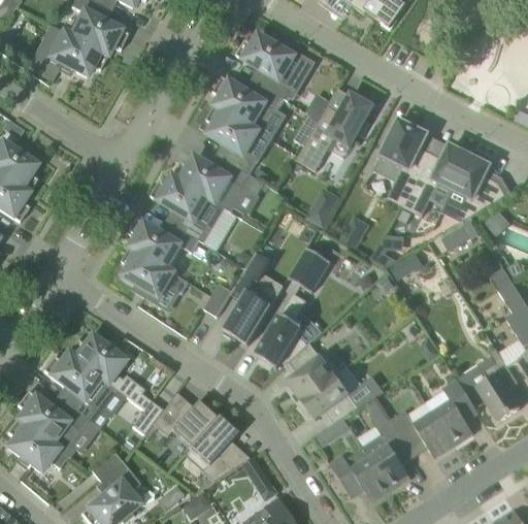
[(2,0),(0,2),(0,22),(2,24),(21,0),(2,0)]
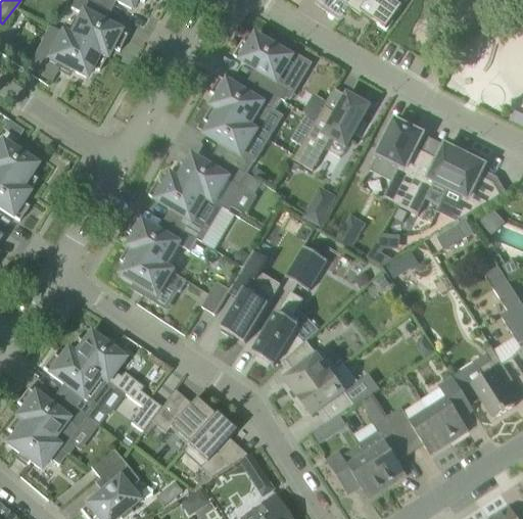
[(61,32),(106,54),(111,45),(119,49),(127,33),(96,17),(102,6),(90,0),(72,0),(69,5),(82,11),(69,35),(62,31),(61,32)]
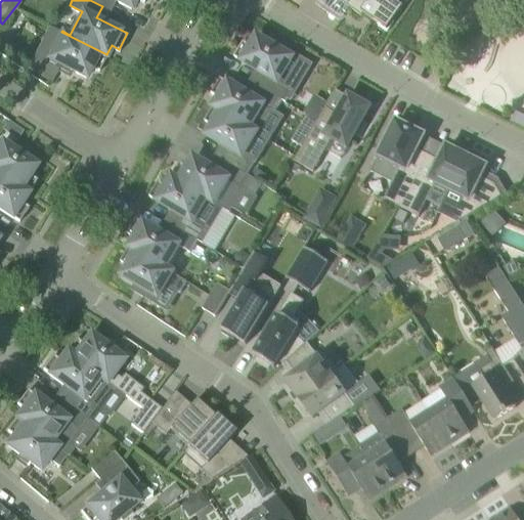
[(348,0),(347,3),(362,13),(363,11),(387,28),(406,0),(348,0)]
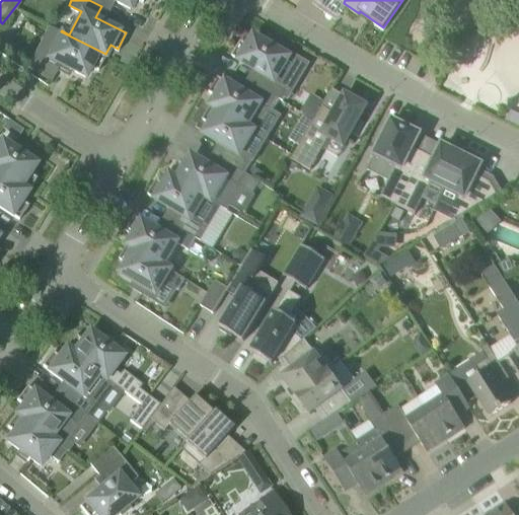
[(105,54),(61,31),(49,55),(36,49),(28,66),(52,78),(58,66),(68,71),(70,67),(85,75),(90,65),(98,69),(105,54)]
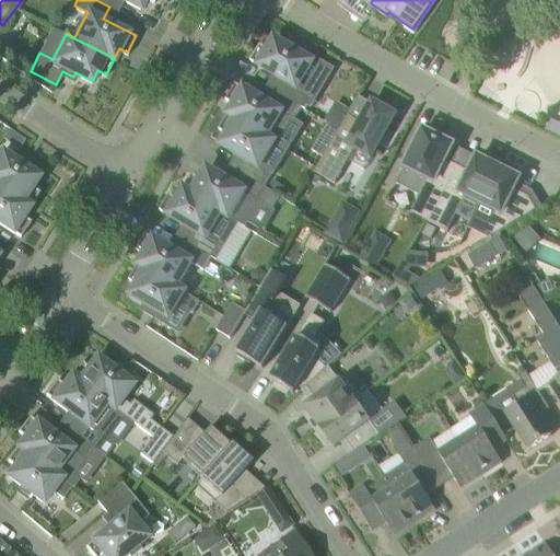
[(275,89),(301,105),(305,107),(319,83),(304,73),(313,59),(303,54),(305,48),(293,41),(290,45),(275,36),(268,47),(260,42),(251,58),(281,77),(275,89)]
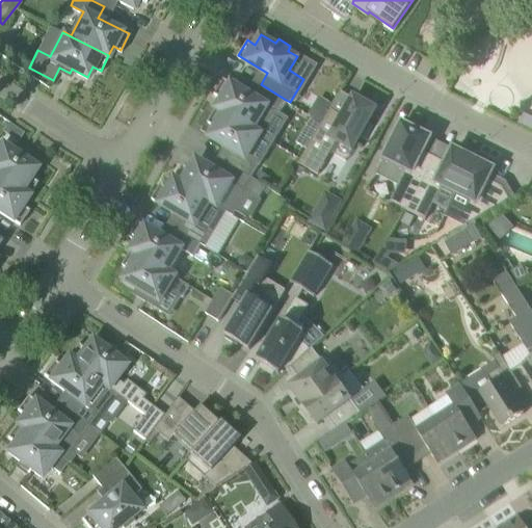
[(222,97),(216,106),(260,133),(274,109),(278,112),(286,100),(261,84),(254,96),(224,77),(215,93),(222,97)]
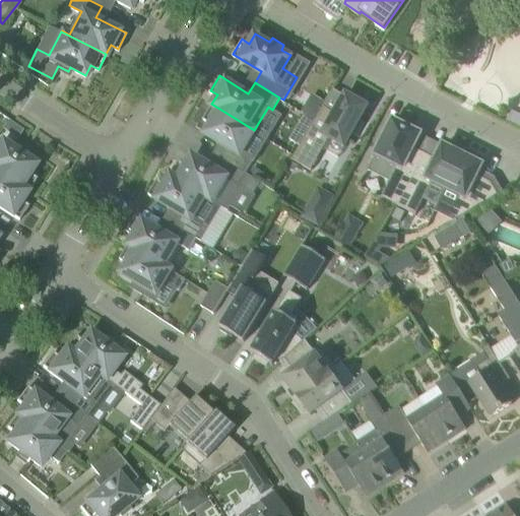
[(345,92),(345,93),(335,112),(323,105),(322,107),(316,118),(294,158),(313,170),(325,147),(340,155),(346,145),(353,131),(358,134),(363,121),(359,118),(367,105),(345,92)]
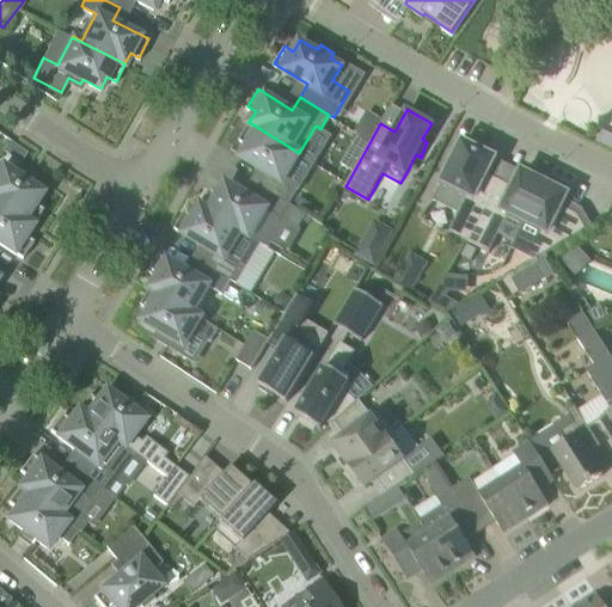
[(377,123),(361,116),(354,128),(372,139),(379,126),(377,123)]
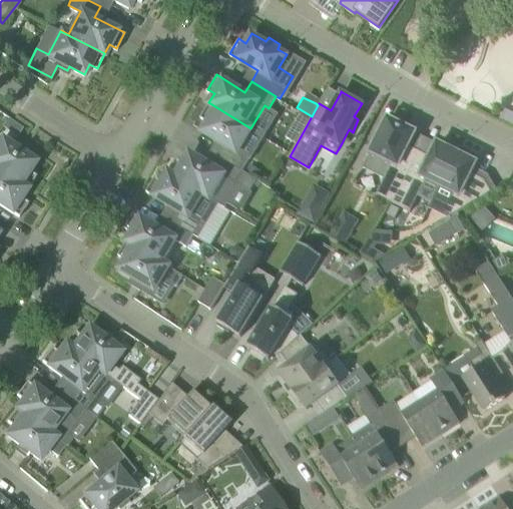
[(250,128),(208,102),(200,116),(207,120),(202,130),(223,143),(217,154),(241,169),(249,157),(237,150),(250,128)]
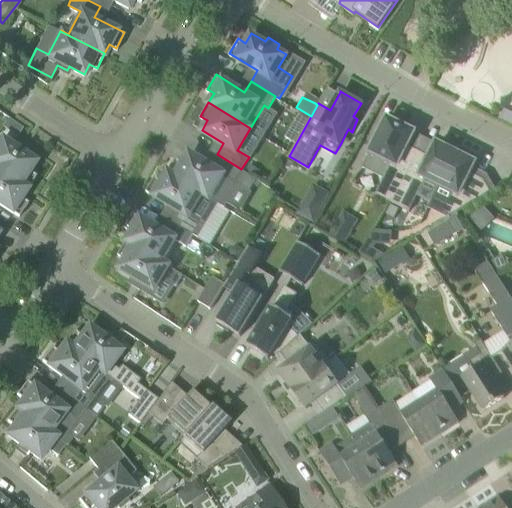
[(511,122),(511,110),(503,106),(498,116),(511,122)]
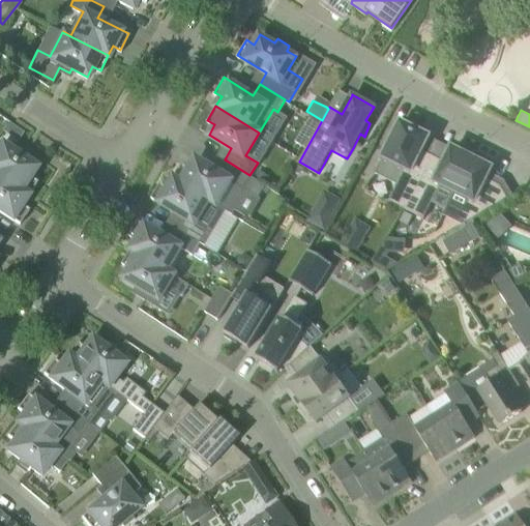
[(310,115),(302,126),(314,134),(320,121),(310,115)]
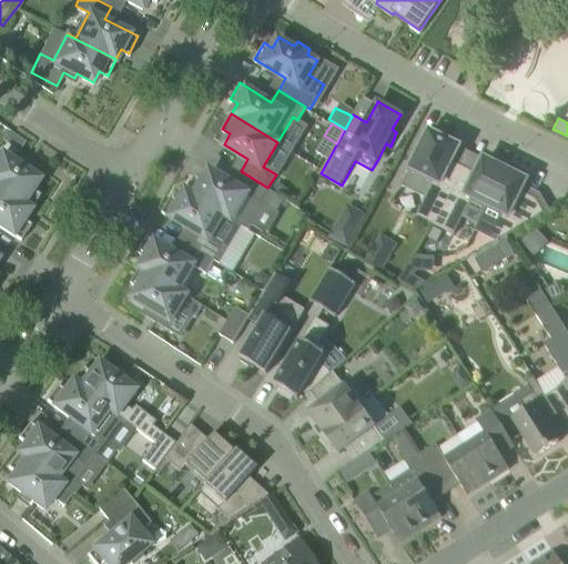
[(416,145),(409,160),(413,161),(409,168),(411,168),(402,183),(425,195),(416,213),(435,223),(464,165),(453,160),(459,144),(446,138),(448,131),(435,124),(432,130),(429,129),(419,147),(416,145)]
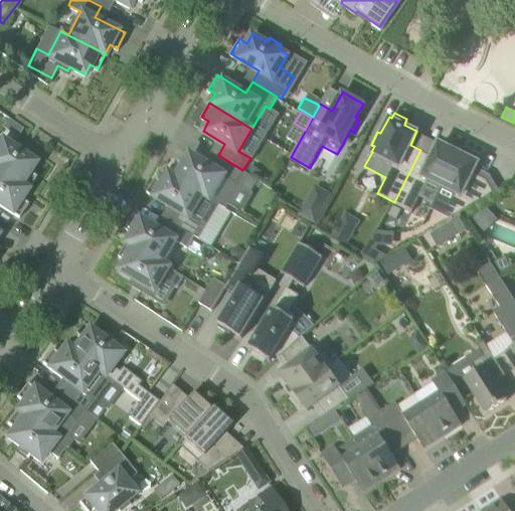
[(1,138),(0,139),(0,170),(27,188),(36,174),(29,170),(35,160),(21,151),(23,147),(14,141),(11,144),(1,138)]
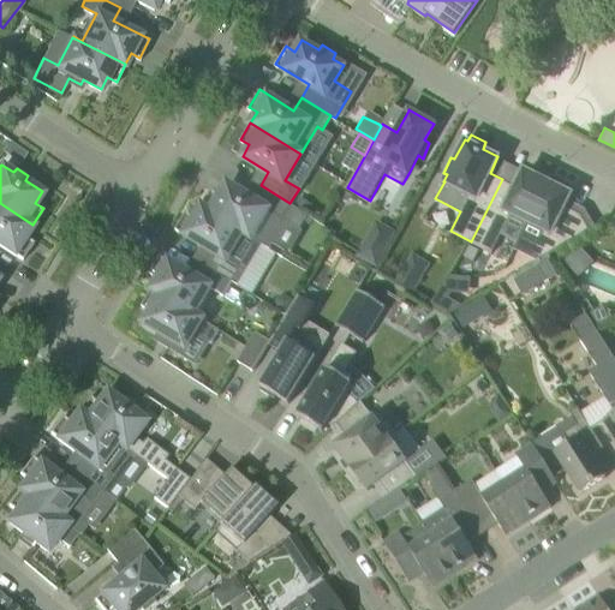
[(502,179),(471,241),(491,251),(511,213),(527,221),(550,174),(536,167),(532,174),(524,169),(515,185),(502,179)]
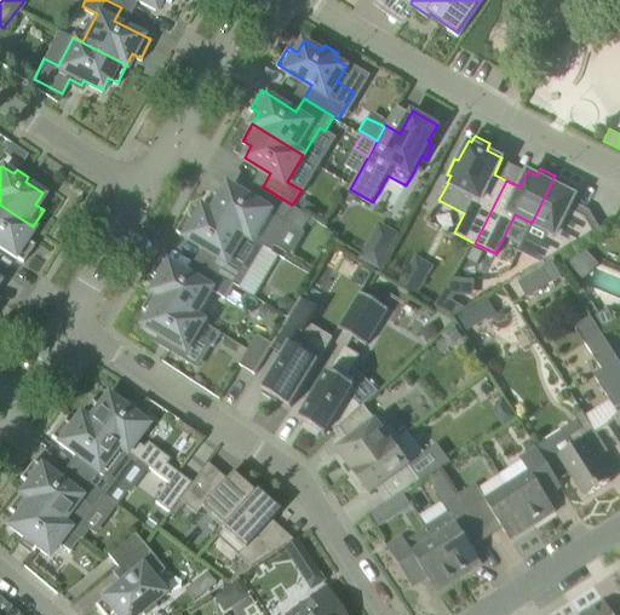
[(555,176),(532,223),(522,242),(538,251),(544,260),(595,230),(586,214),(569,206),(575,195),(567,190),(570,184),(555,176)]
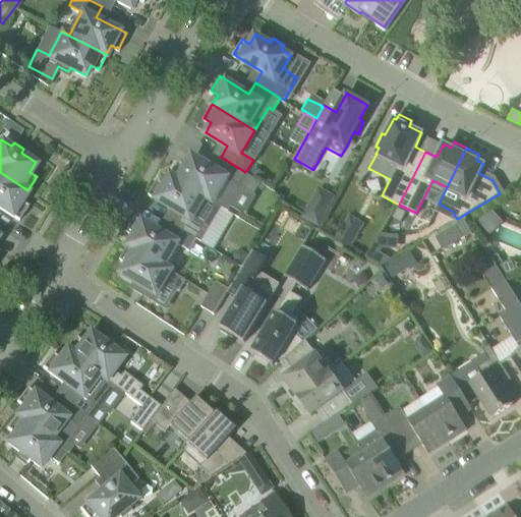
[(179,160),(171,174),(206,195),(213,199),(222,206),(228,210),(242,185),(252,191),(259,179),(245,172),(221,157),(214,168),(192,154),(186,164),(179,160)]
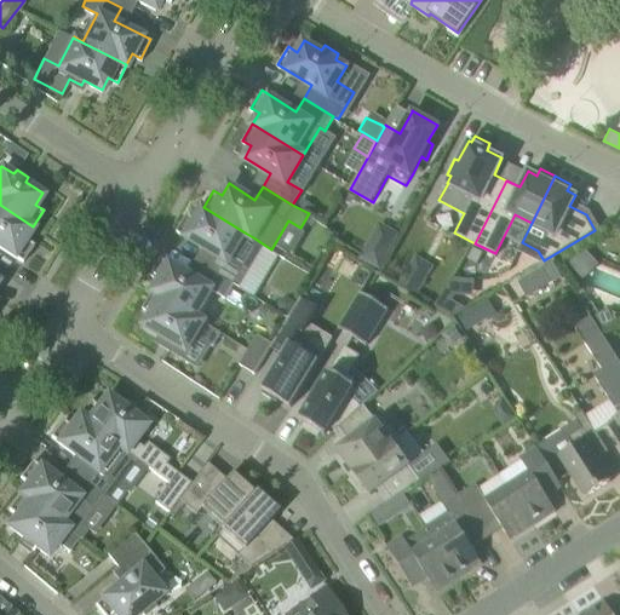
[(316,203),(302,195),(297,203),(311,212),(316,203)]
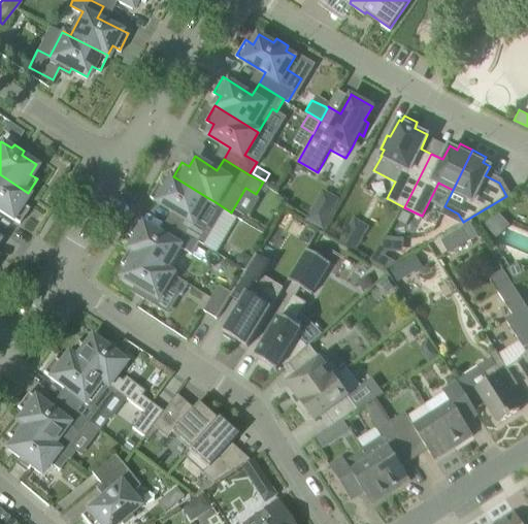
[(28,193),(0,174),(0,208),(19,222),(29,206),(22,201),(28,193)]
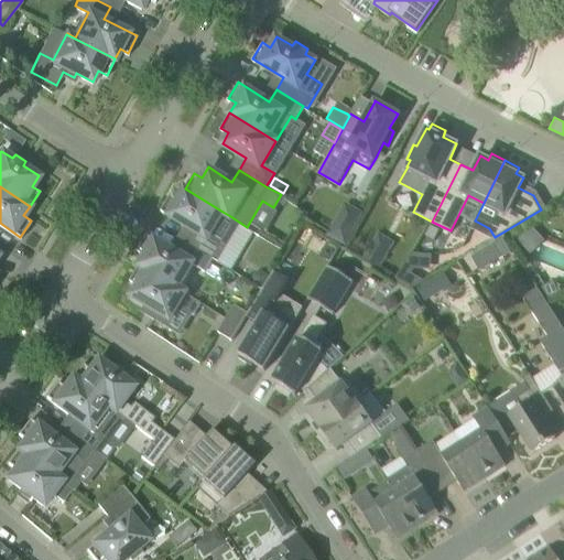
[(185,240),(213,257),(218,260),(240,223),(230,216),(223,212),(185,189),(179,197),(171,193),(161,210),(193,229),(185,240)]
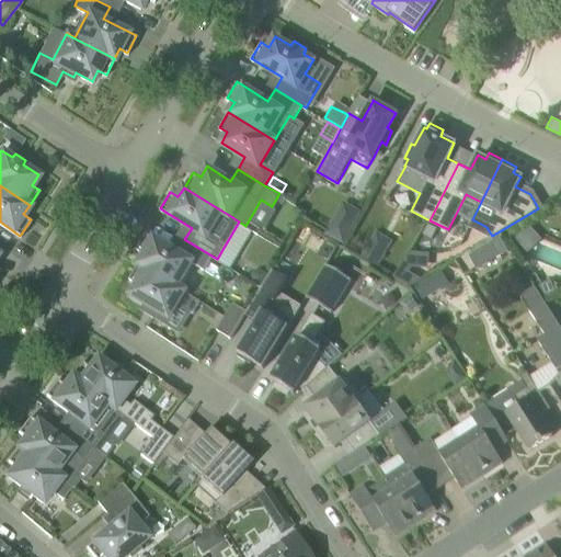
[(344,242),(353,226),(333,215),(324,232),(344,242)]
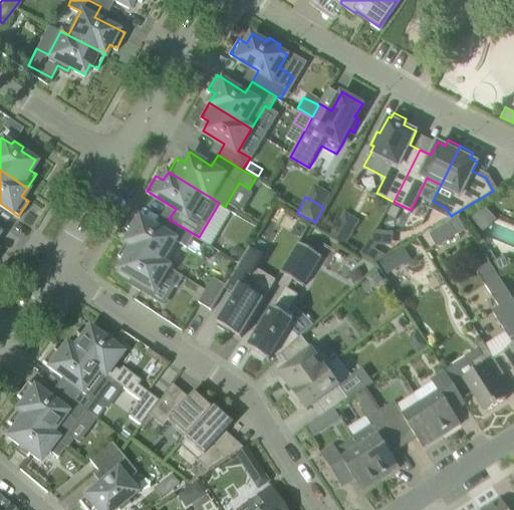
[(393,204),(388,212),(397,217),(401,208),(393,204)]
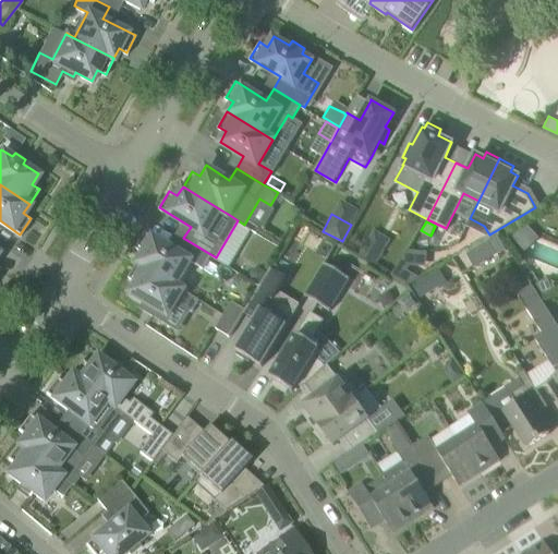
[(144,252),(137,261),(184,289),(184,288),(177,284),(191,260),(203,267),(210,254),(183,238),(177,250),(145,230),(135,247),(144,252)]
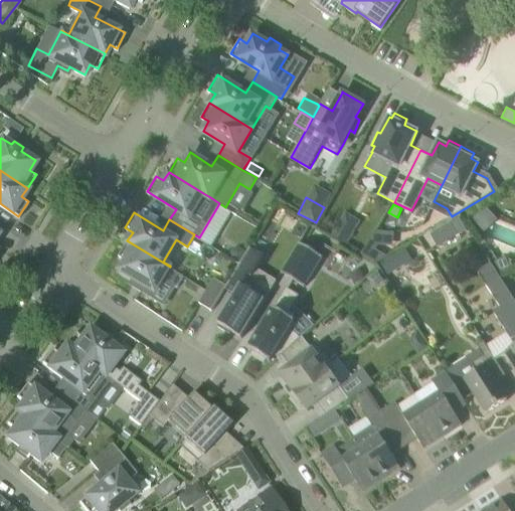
[(438,244),(466,228),(458,215),(430,231),(438,244)]
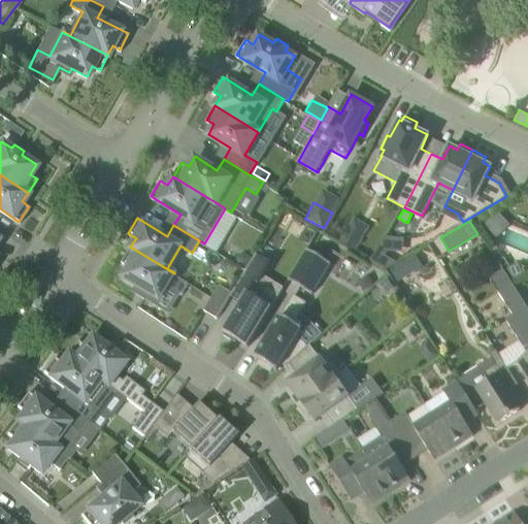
[(347,228),(338,240),(353,250),(360,237),(347,228)]
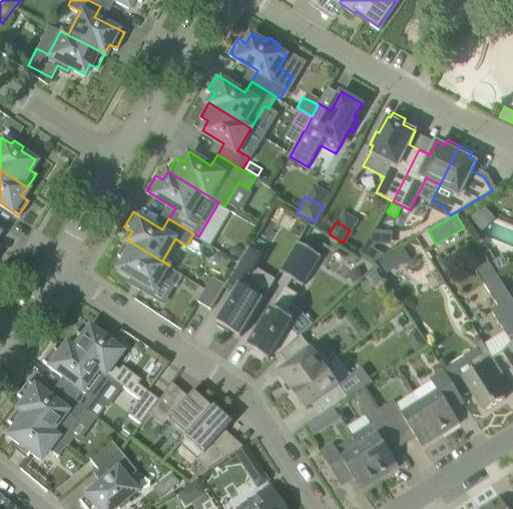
[(369,236),(360,252),(373,260),(385,253),(374,247),(377,241),(369,236)]
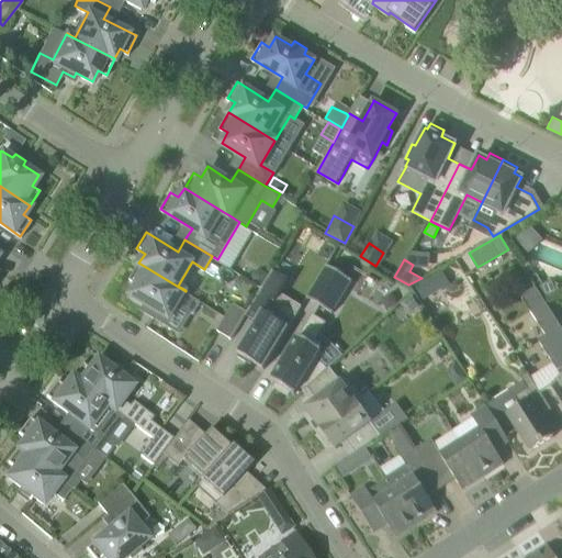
[(186,291),(138,263),(130,278),(137,283),(131,293),(147,303),(145,308),(155,314),(158,310),(169,316),(178,303),(193,312),(201,300),(186,291)]
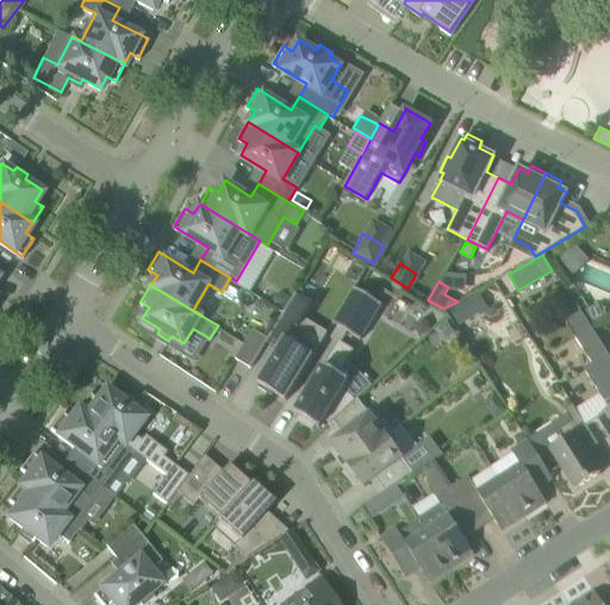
[(362,336),(383,301),(354,285),(334,320),(362,336)]
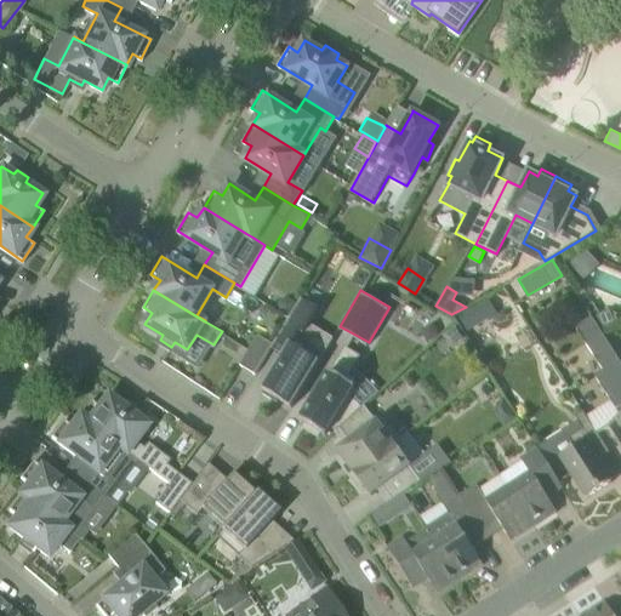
[(289,295),(280,297),(274,306),(288,313),(296,298),(289,295)]
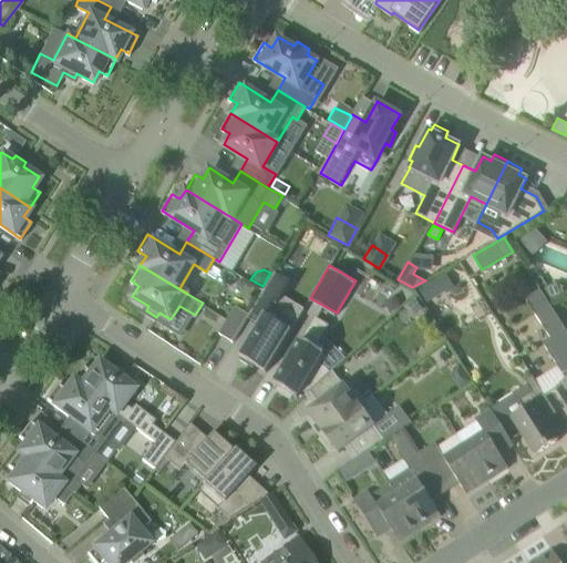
[(271,300),(277,304),(282,295),(291,280),(275,270),(260,294),(271,300)]
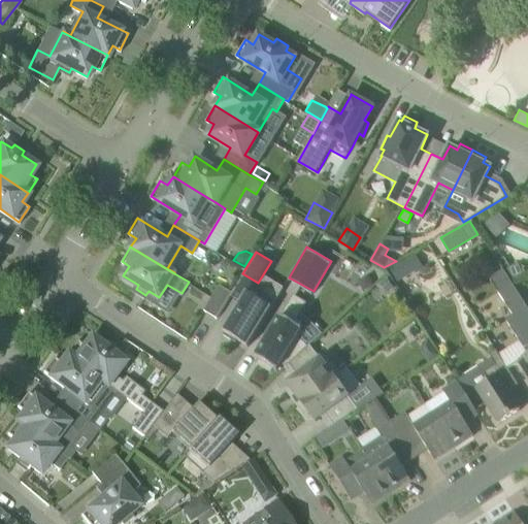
[(506,266),(514,277),(525,270),(522,264),(516,261),(506,266)]
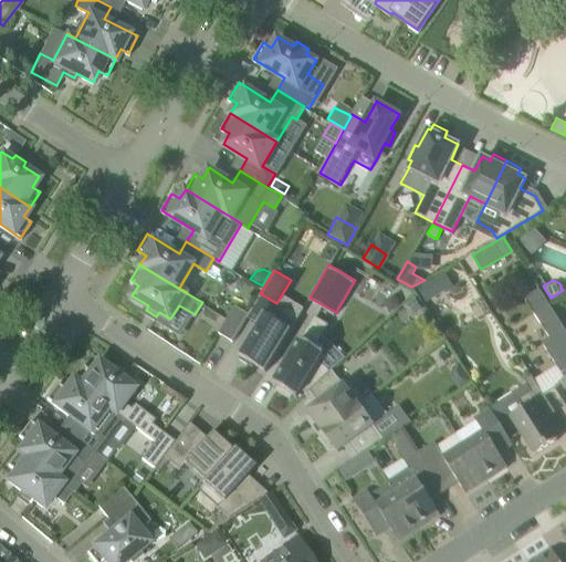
[(429,281),(419,288),(427,300),(437,293),(429,281)]
